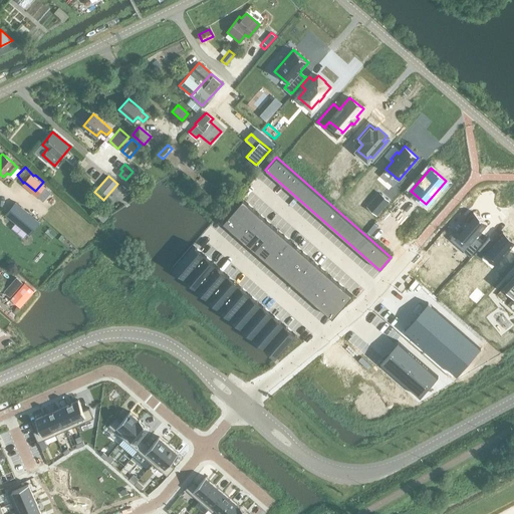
[(38,196),(50,203),(55,193),(43,186),(38,196)]
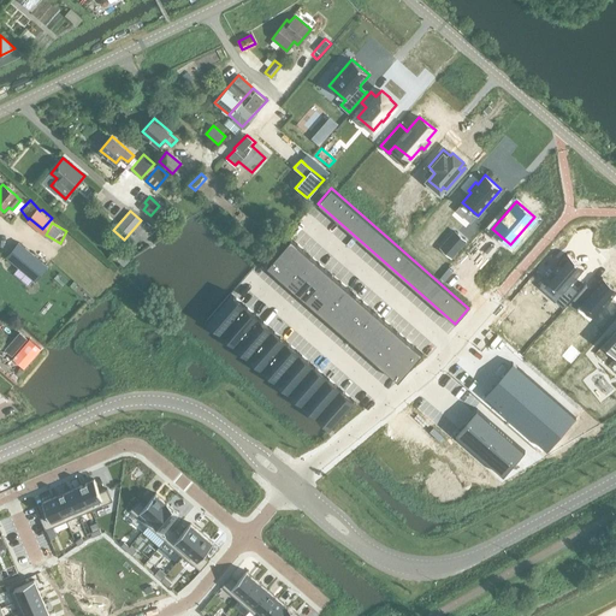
[(455,231),(440,247),(451,256),(466,241),(455,231)]
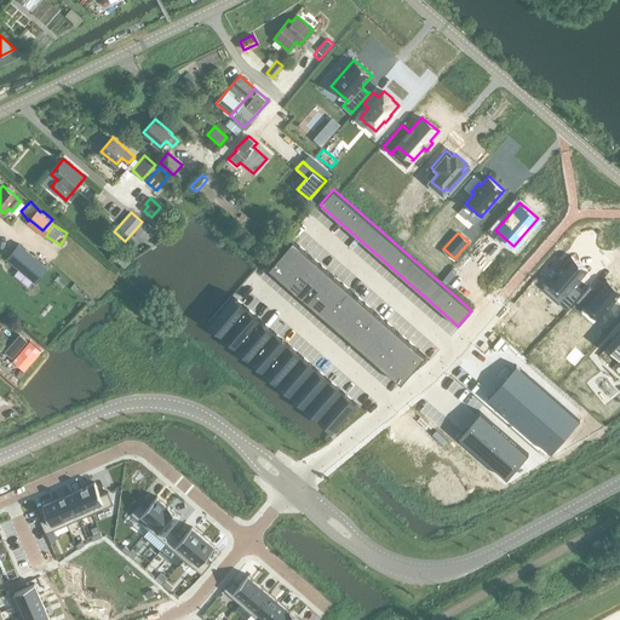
[(293,240),(269,268),(401,383),(425,355),(293,240)]
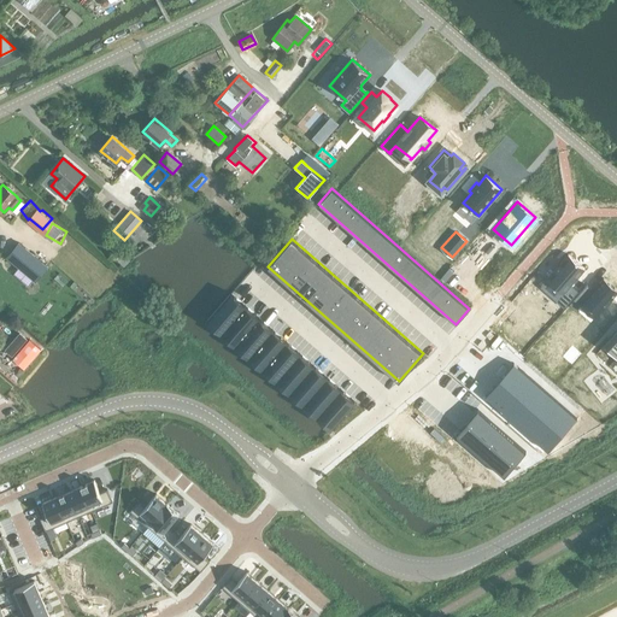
[(18,241),(6,257),(35,281),(47,265),(30,252),(18,241)]
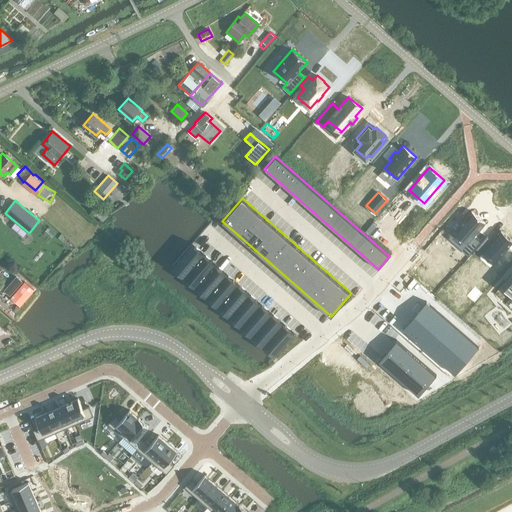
[(471,210),(453,231),(466,242),(461,248),(468,254),(479,241),(473,236),(485,222),(471,210)]
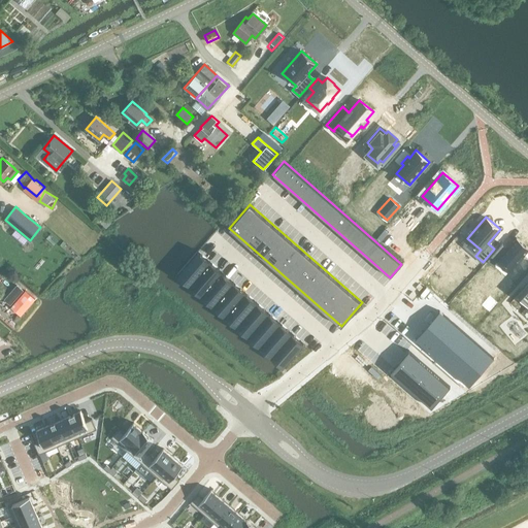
[(502,243),(487,260),(493,265),(499,259),(503,263),(505,265),(506,265),(512,269),(527,250),(527,246),(517,237),(507,248),(502,243)]
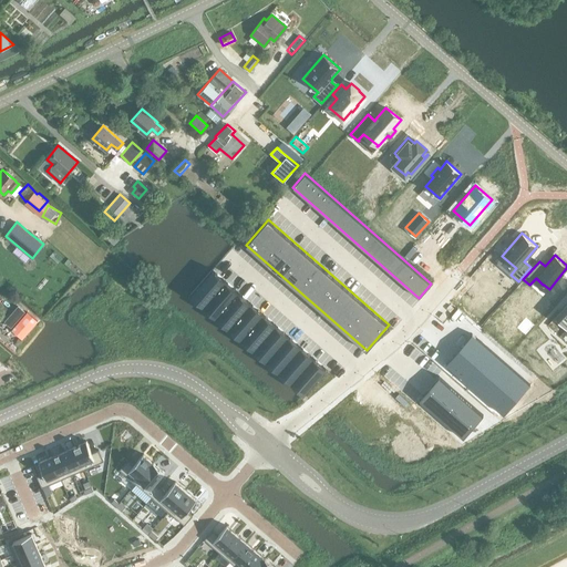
[(213,269),(189,295),(294,385),(299,390),(303,394),(326,368),(213,269)]
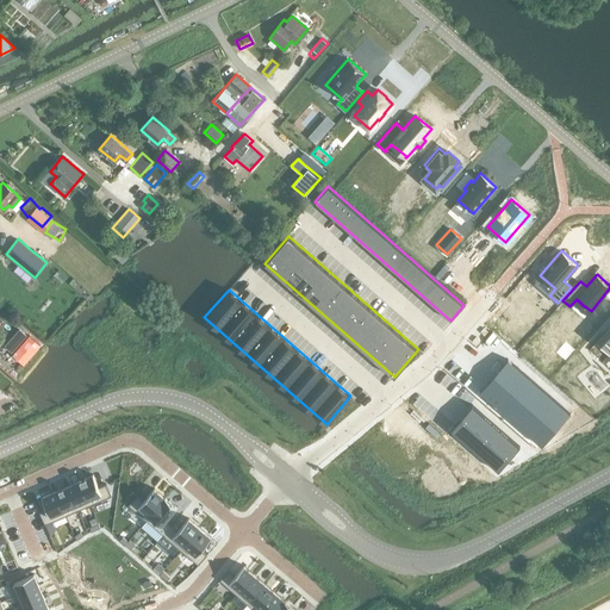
[(609,325),(597,341),(609,352),(609,325)]
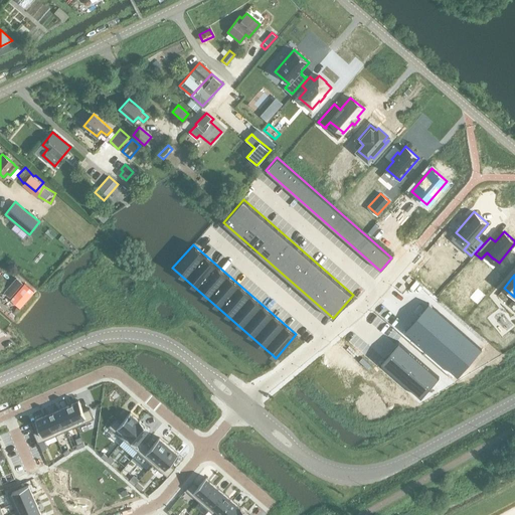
[(10,297),(22,283),(16,277),(4,292),(10,297)]
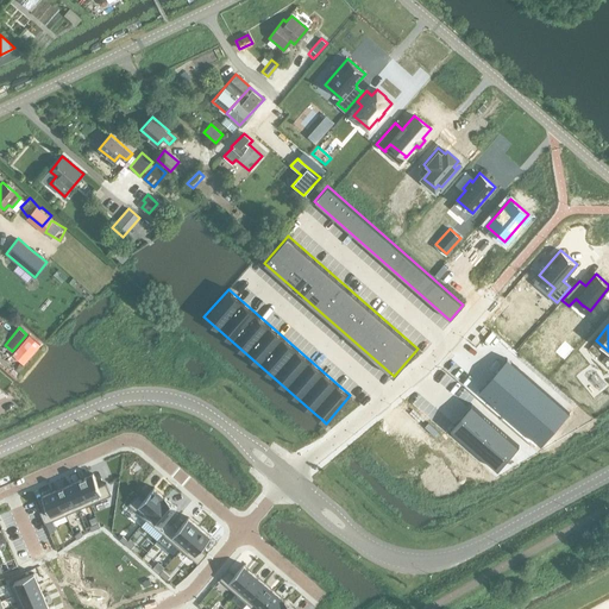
[(479,389),(478,390),(541,445),(570,413),(507,358),(510,362),(483,393),(479,389)]
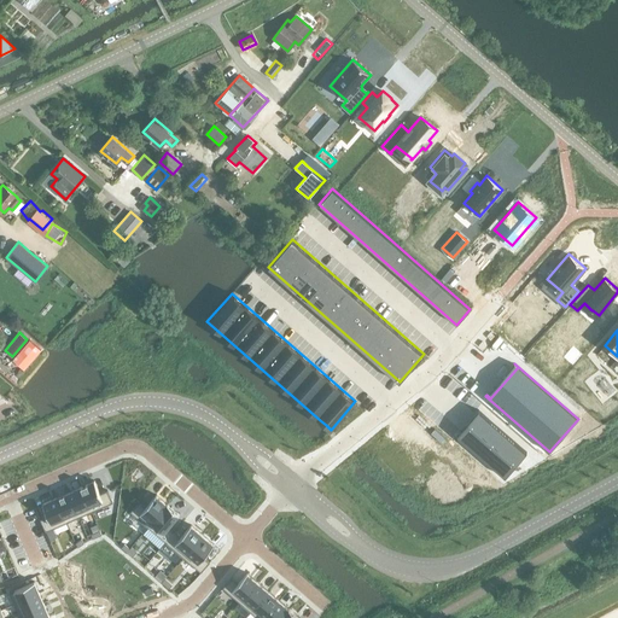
[(613,384),(602,372),(599,372),(596,378),(596,383),(607,396),(614,390),(613,384)]
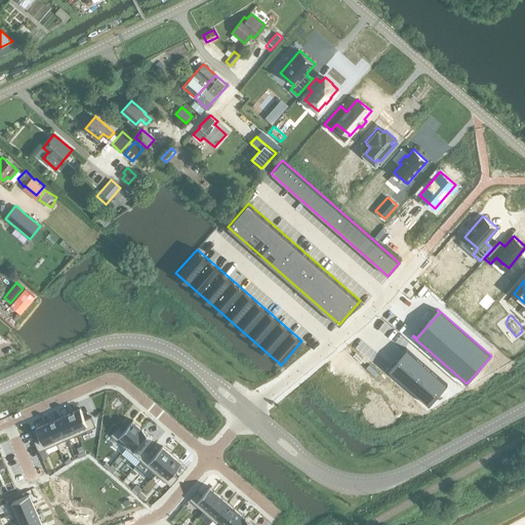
[(389,369),(388,369),(429,405),(430,404),(429,404),(447,384),(407,348),(406,349),(389,369)]
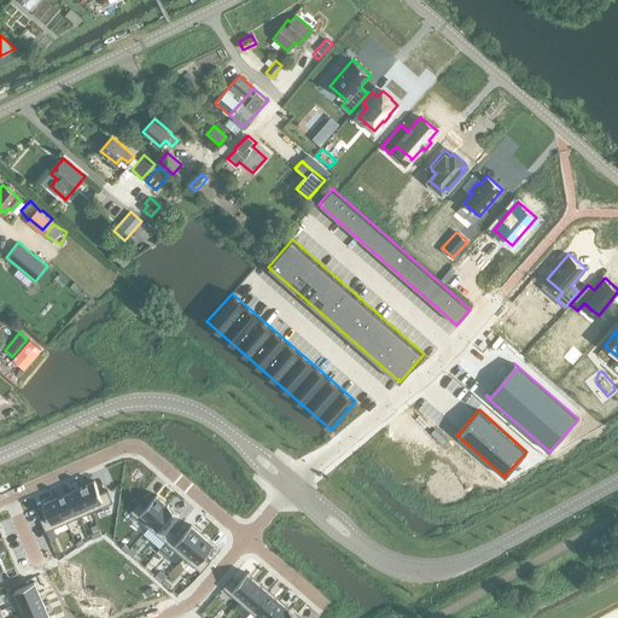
[(94,481),(81,487),(92,511),(112,502),(108,489),(100,493),(94,481)]
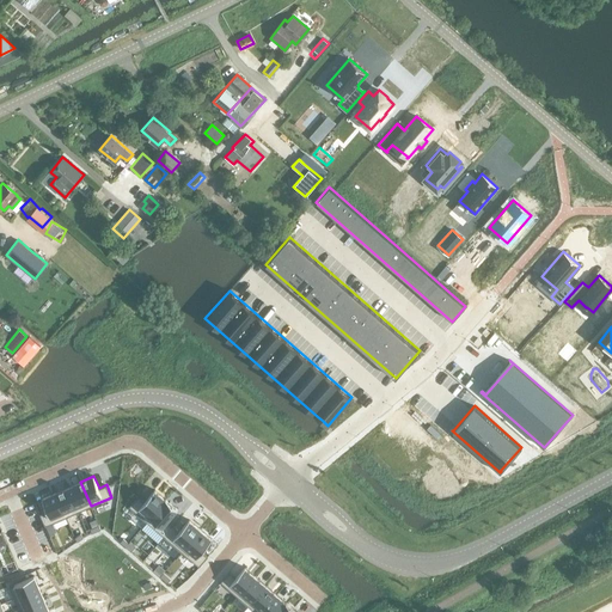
[(80,482),(67,487),(79,512),(91,506),(80,482)]
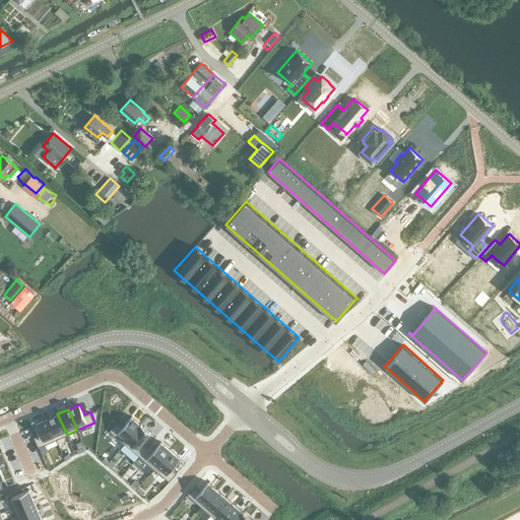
[(57,413),(47,418),(56,439),(67,435),(57,413)]
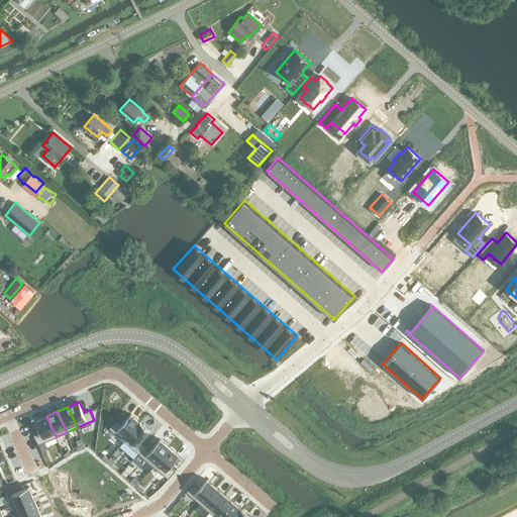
[(116,419),(109,428),(124,440),(140,421),(139,421),(130,413),(121,423),(116,419)]
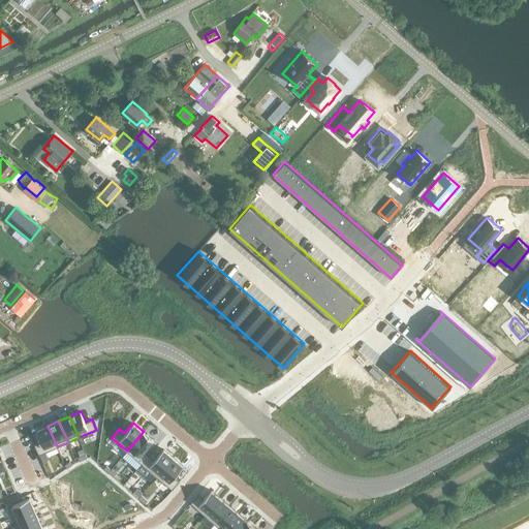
[(41,441),(34,444),(39,455),(57,446),(48,426),(36,430),(41,441)]
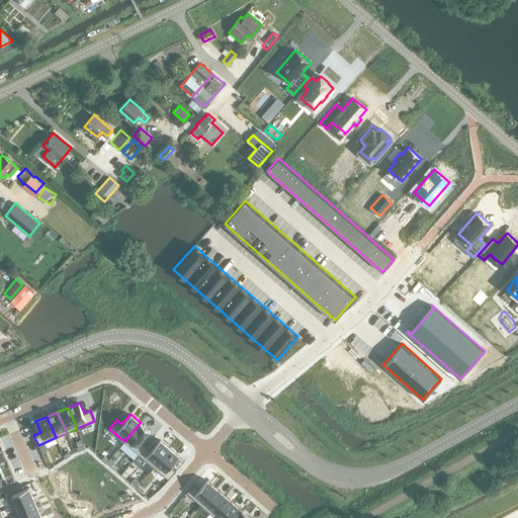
[(124,441),(119,446),(134,458),(139,453),(139,454),(146,445),(141,441),(151,430),(141,422),(124,441)]
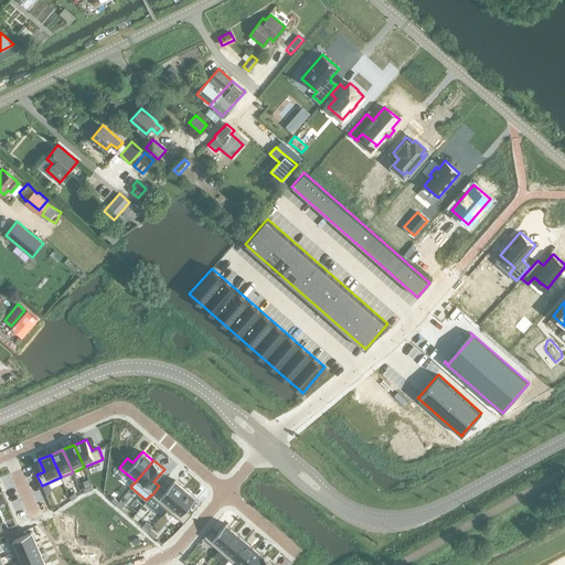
[(159,486),(151,496),(168,509),(185,488),(174,479),(164,490),(159,486)]
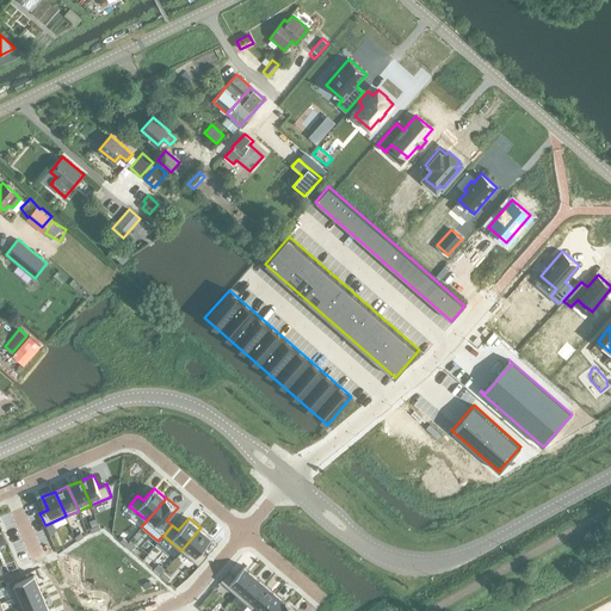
[(201,528),(181,550),(198,566),(208,555),(201,550),(211,538),(201,528)]
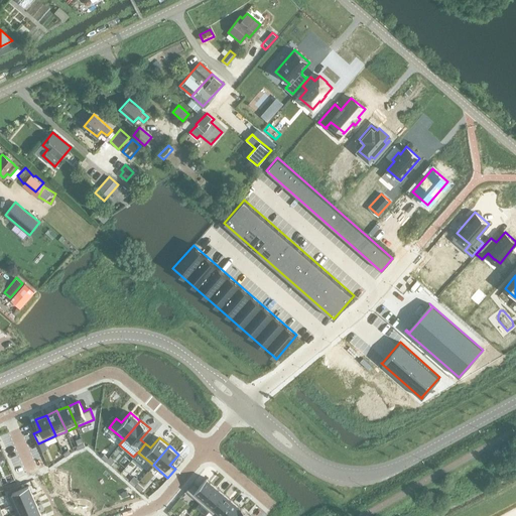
[(108,458),(106,461),(110,465),(114,460),(110,456),(108,458)]
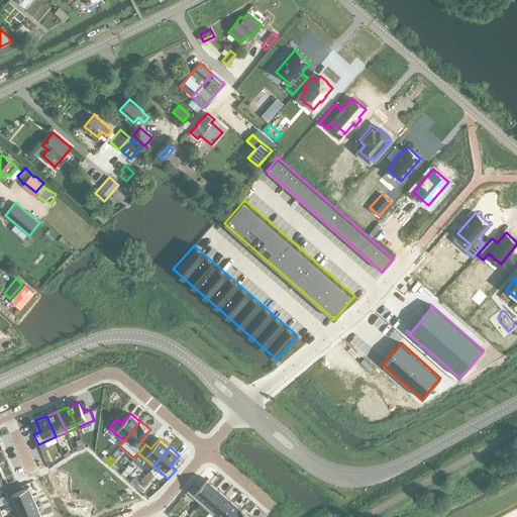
[(194,483),(186,492),(201,504),(216,487),(206,479),(199,488),(194,483)]
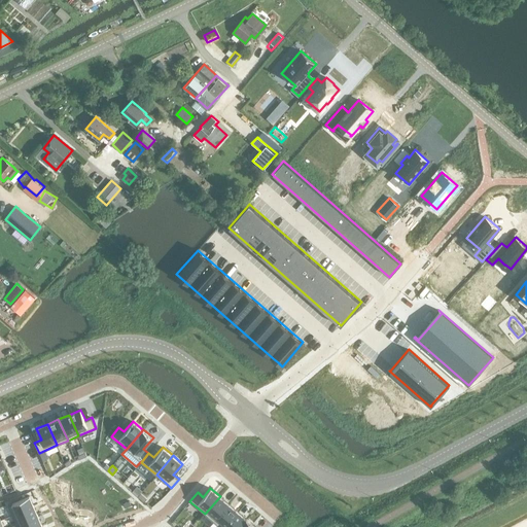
[(140,493),(138,496),(141,498),(144,501),(146,498),(143,495),(140,493)]
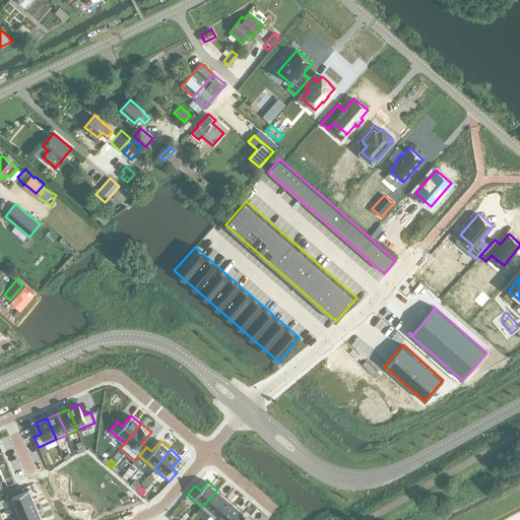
[(28,489),(8,498),(12,508),(34,499),(28,489)]
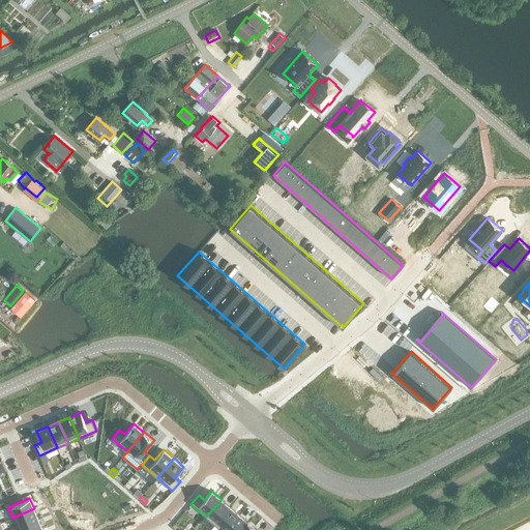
[(222,499),(206,517),(214,524),(230,506),(222,499)]
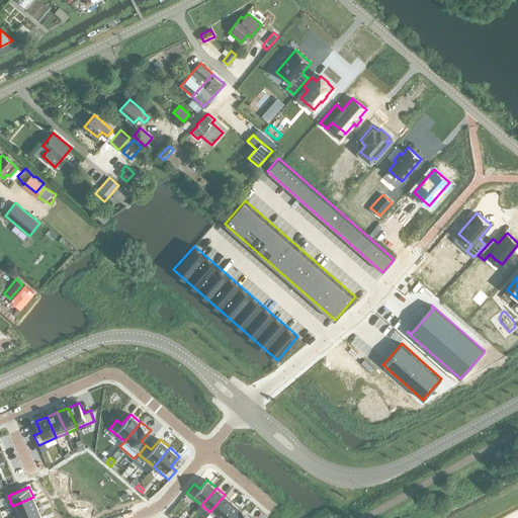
[(209,512),(205,517),(220,517),(234,503),(225,495),(209,512)]
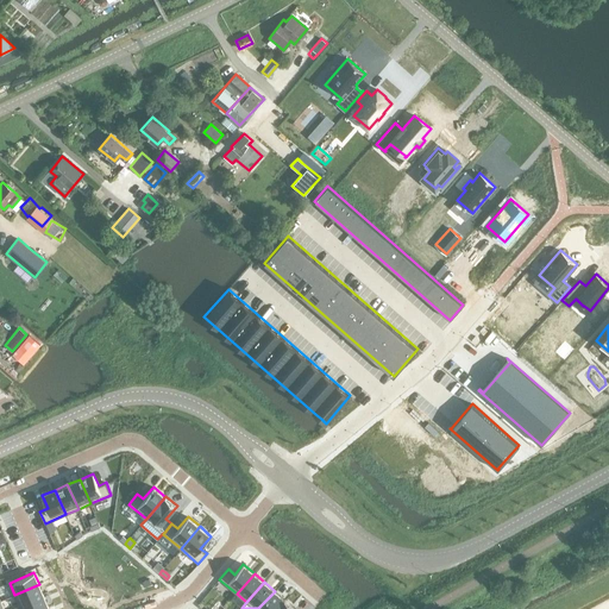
[(39,584),(14,595),(19,606),(44,595),(39,584)]
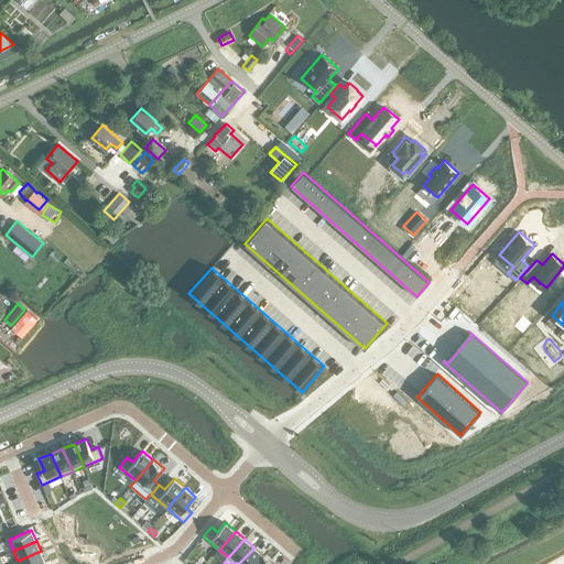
[(255,548),(239,563),(256,563),(264,555),(263,554),(263,555),(255,548)]
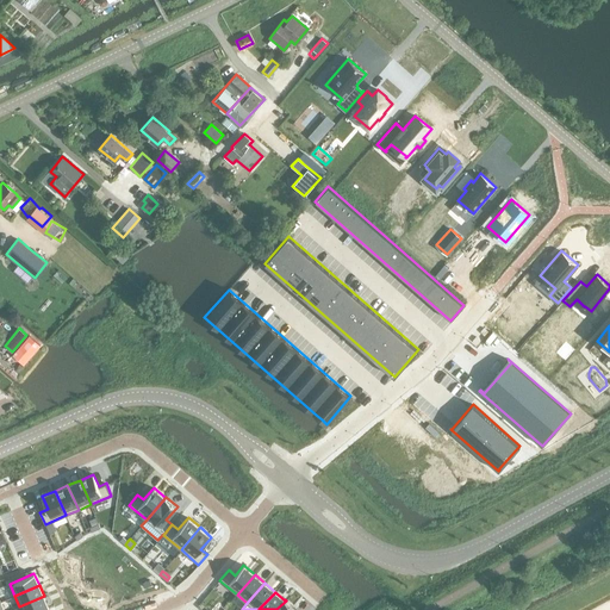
[(44,596),(19,607),(19,608),(22,607),(23,609),(42,609),(49,608),(44,596)]
